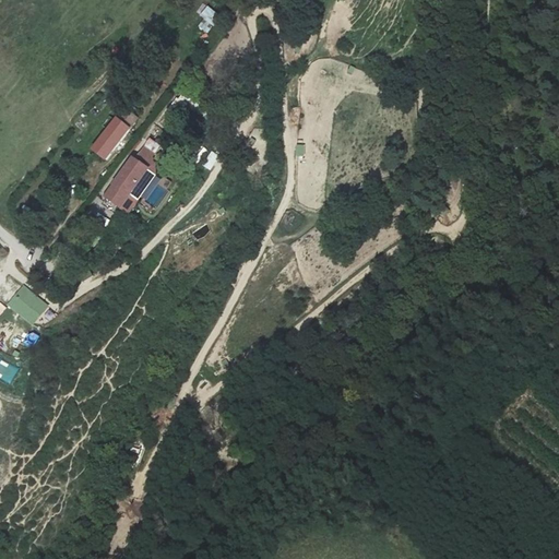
[(207,6),(200,15),(214,27),(222,18),(207,6)]
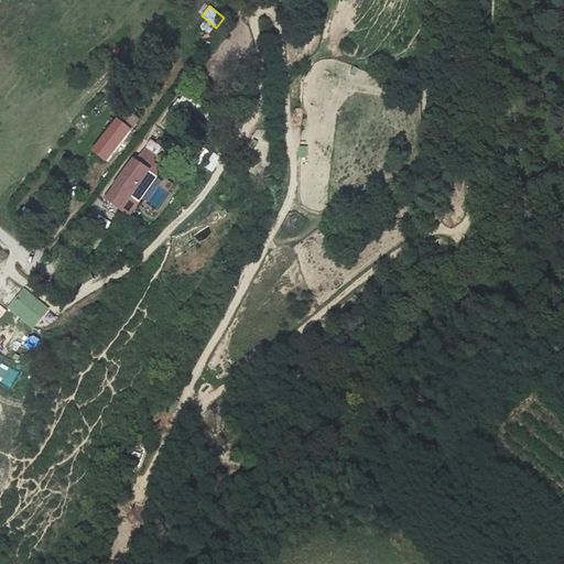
[(139,119),(127,108),(93,149),(105,159),(118,144),(139,119)]
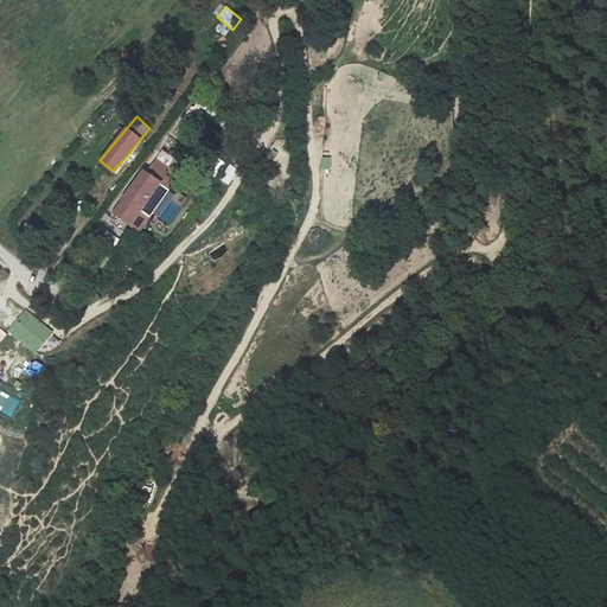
[(159,216),(176,193),(166,187),(181,165),(161,151),(146,173),(142,171),(114,212),(140,230),(153,211),(159,216)]
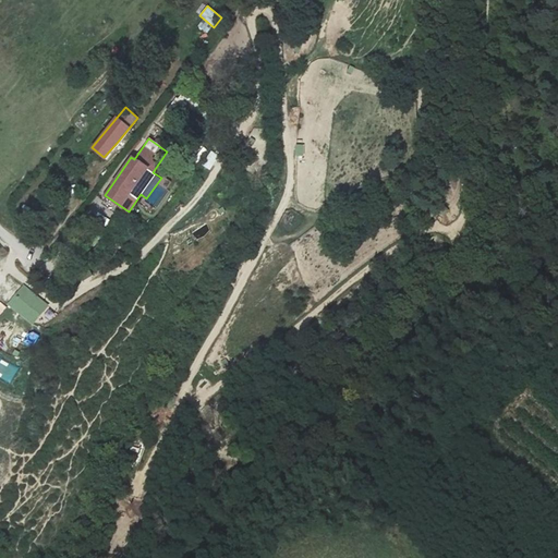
[(294,144),(295,156),(305,155),(304,143),(294,144)]
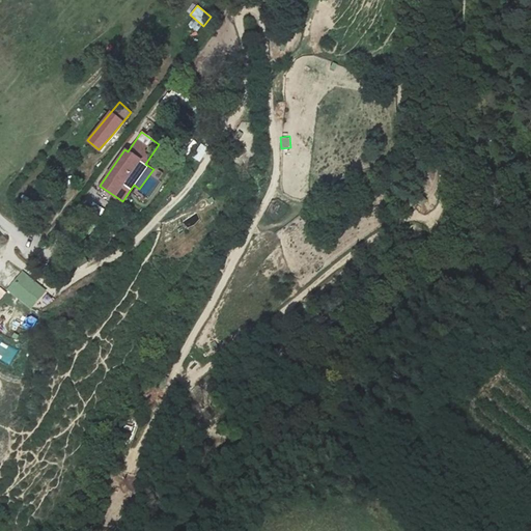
[(190,154),(197,162),(210,150),(202,142),(190,154)]
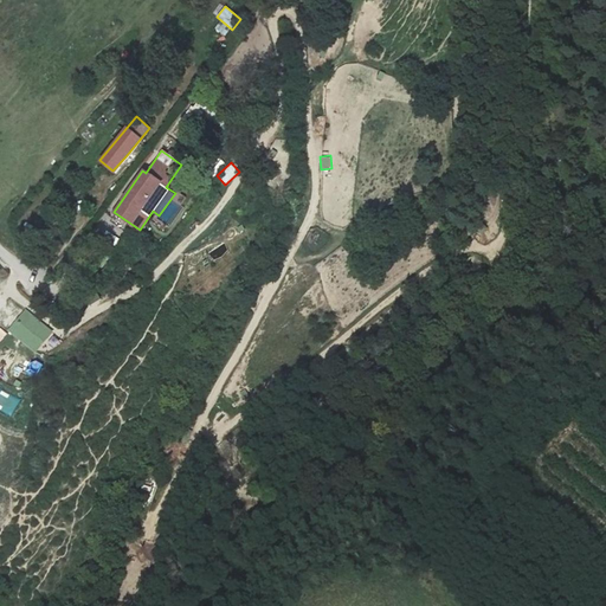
[(25,308),(7,329),(34,353),(53,331),(25,308)]
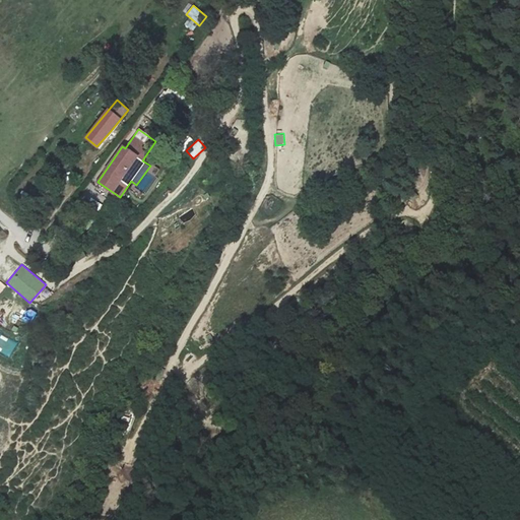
All buildings are outlined.
